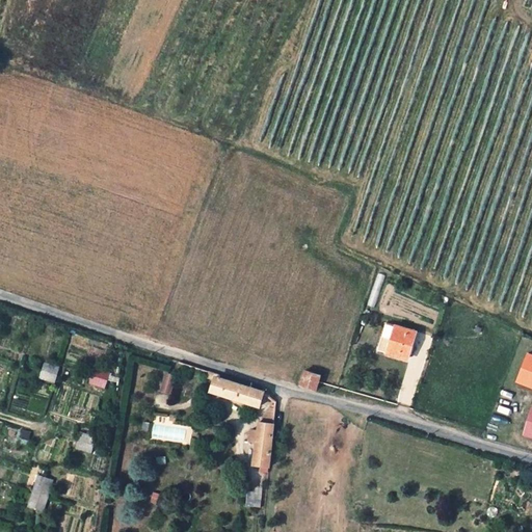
[(375,349),(387,353),(396,324),(383,320),(375,349)]
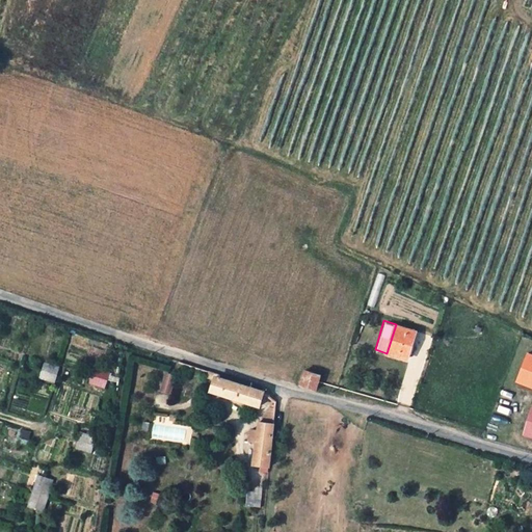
[(417,331),(396,324),(387,353),(404,358),(409,341),(413,342),(417,331)]
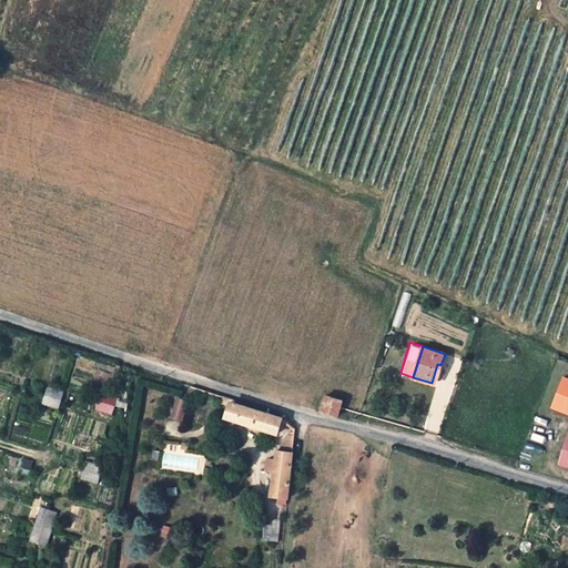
[(567,375),(565,374),(554,404),(567,409),(567,375)]
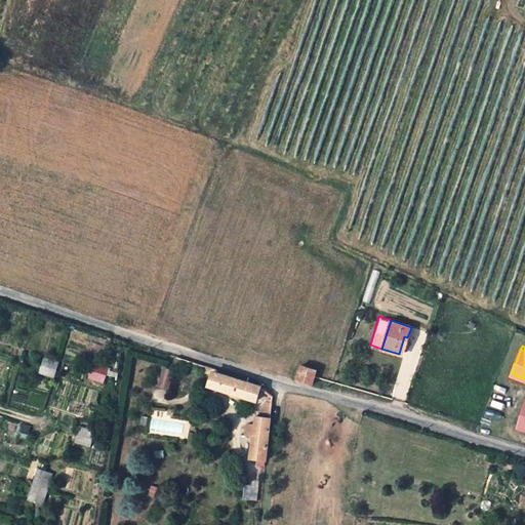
[(43,360),(42,364),(40,374),(53,377),(57,363),(43,360)]
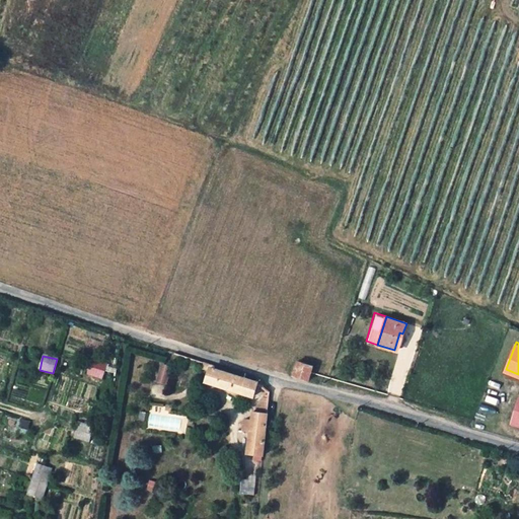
[(102,375),(104,369),(106,362),(92,358),(91,365),(89,372),(102,375)]
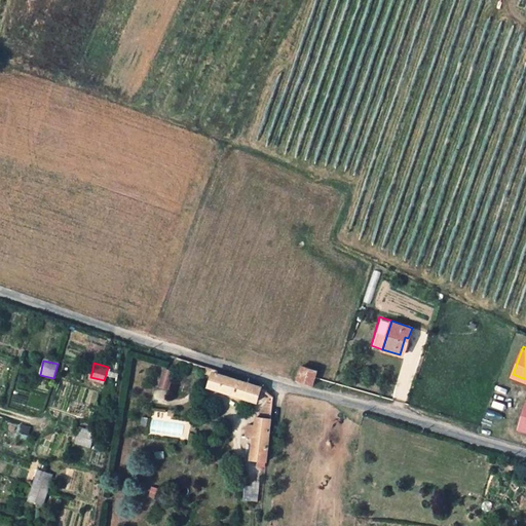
[(297,381),(312,385),(317,369),(302,364),(297,381)]
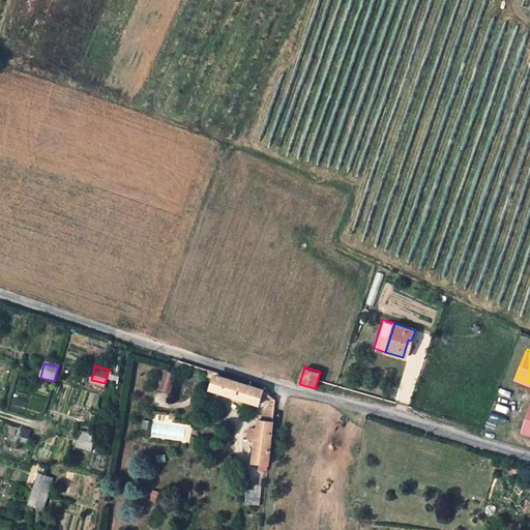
[(218,372),(213,371),(211,378),(208,387),(255,403),(259,387),(217,374),(218,372)]
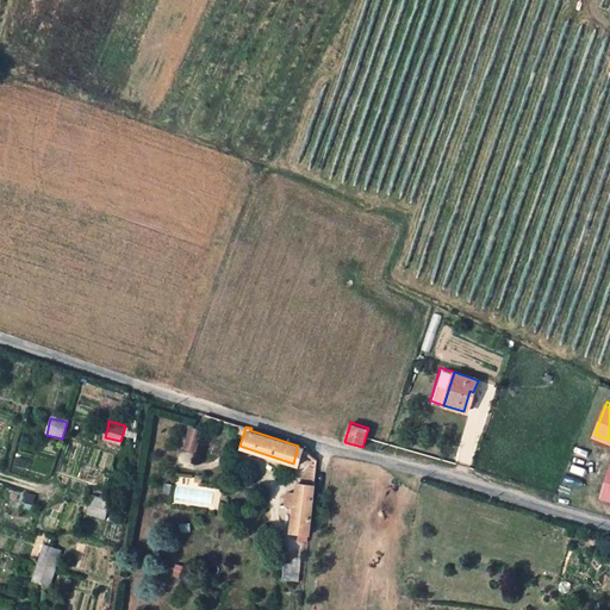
[(205,433),(191,428),(184,450),(199,454),(205,433)]
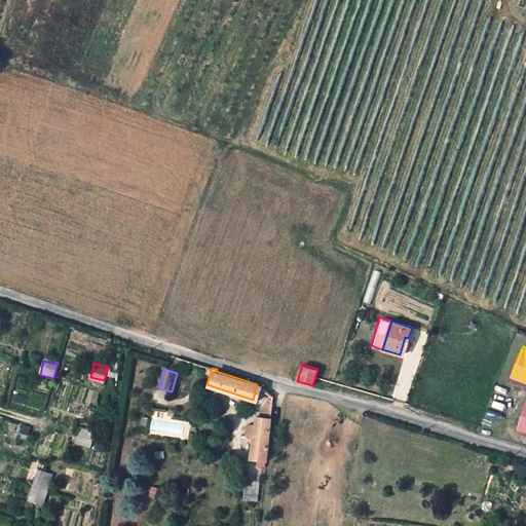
[(525,398),(515,427),(525,431),(525,398)]
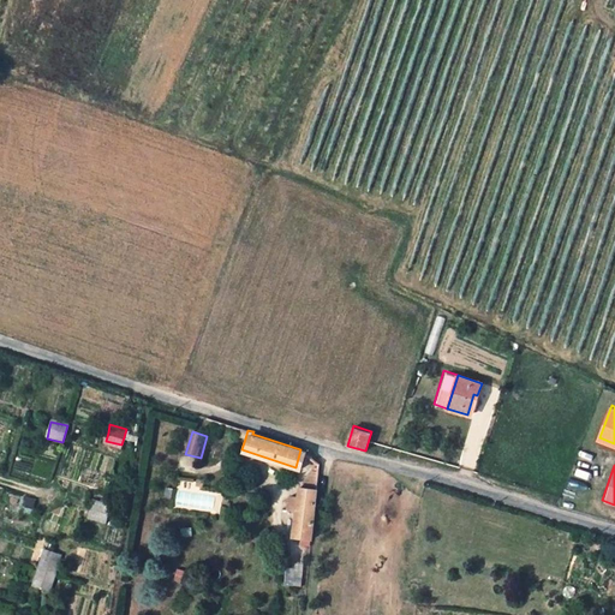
[(297,488),(294,499),(293,512),(290,538),(299,539),(309,539),(316,472),(310,470),(303,489),(297,488)]
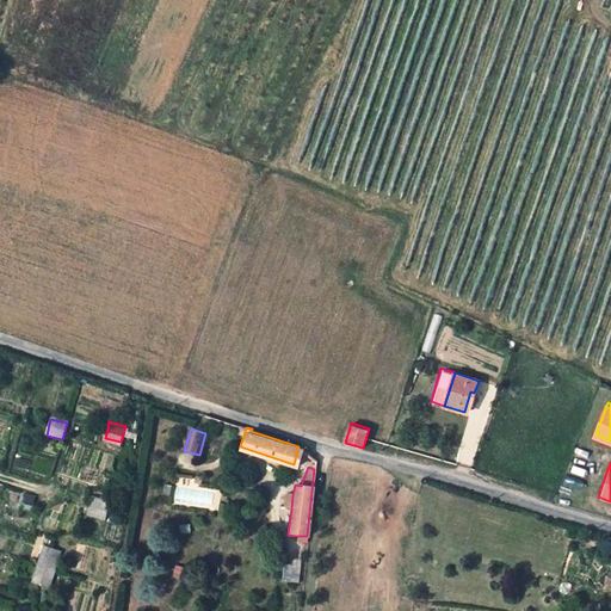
[(282,507),(291,508),(292,495),(283,493),(282,507)]
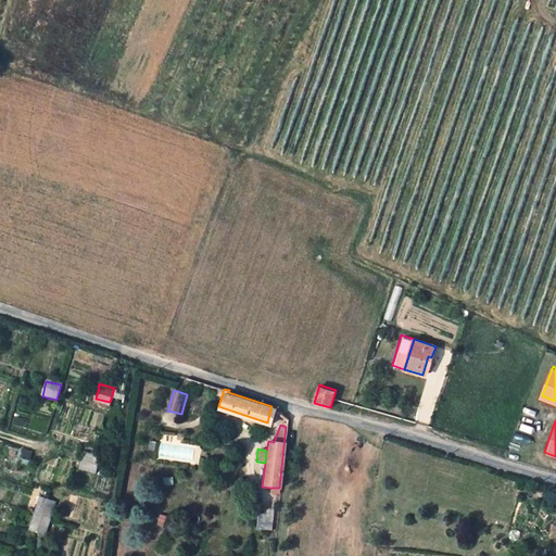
[(96,470),(98,463),(100,455),(85,451),(83,458),(80,467),(96,470)]
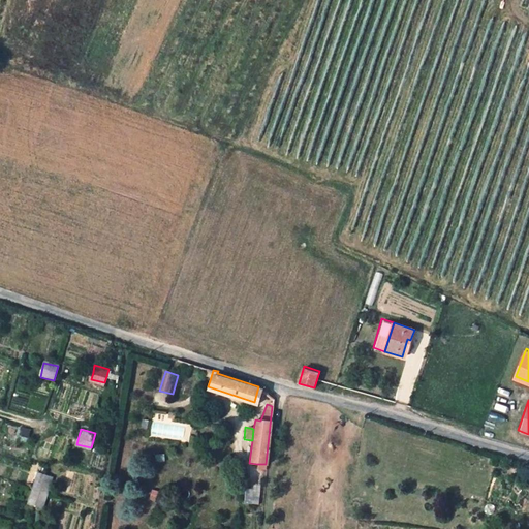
[(38,472),(34,488),(30,502),(35,503),(44,506),(50,492),(54,476),(44,474),(38,472)]
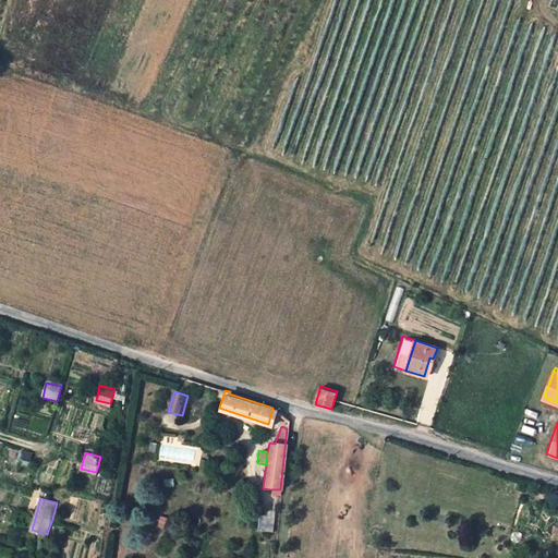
[(276,501),(259,500),(257,530),(274,531),(276,501)]
